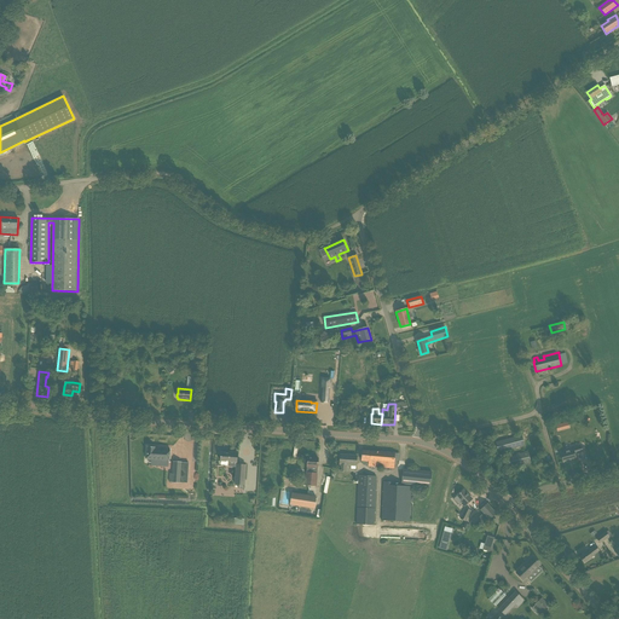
[(556,424),(557,432),(571,428),(568,421),(556,424)]
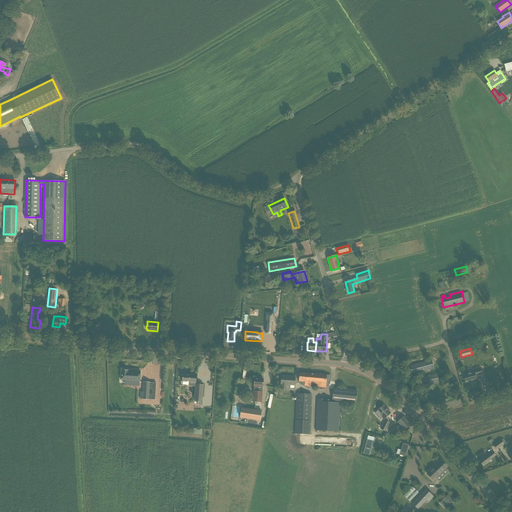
[(410,366),(412,374),(434,369),(432,360),(410,366)]
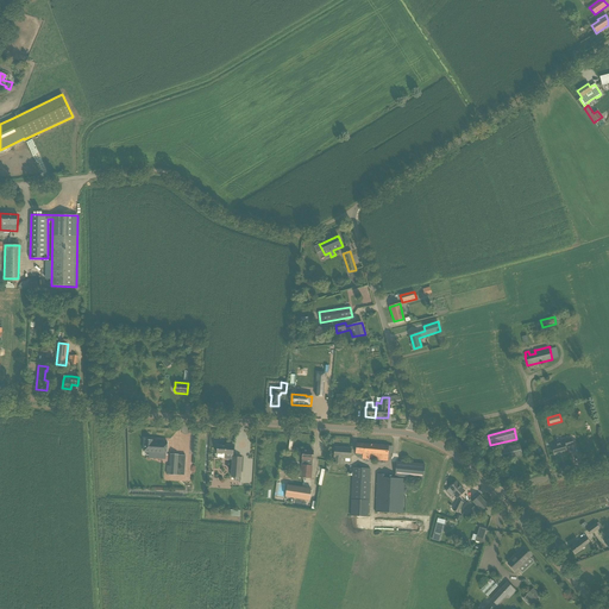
[(552,446),(554,456),(566,452),(565,447),(573,445),(571,439),(563,441),(564,443),(557,445),(552,446)]
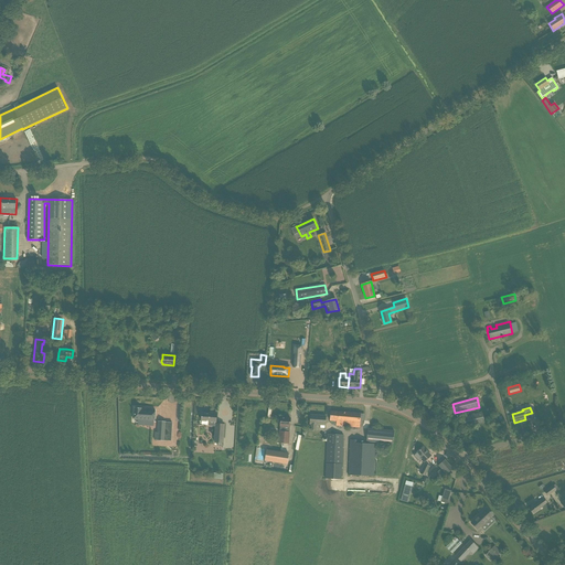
[(141,408),(135,408),(134,420),(155,422),(156,411),(141,409),(141,408)]
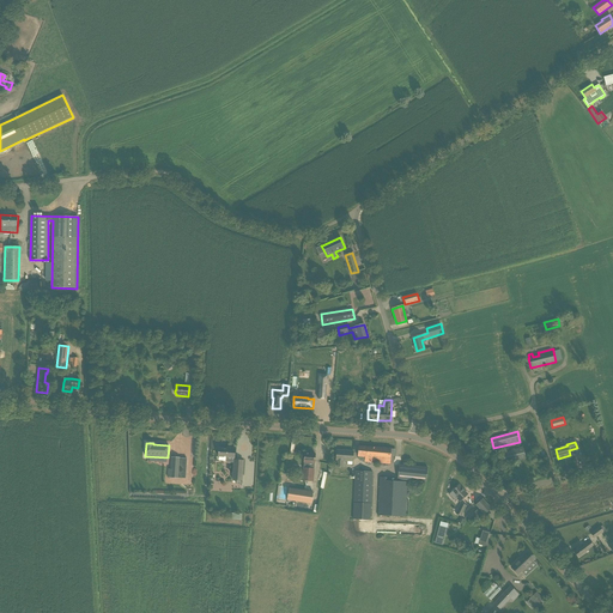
[(364,462),(390,465),(390,455),(392,449),(358,445),(358,451),(358,456),(365,457),(364,462)]
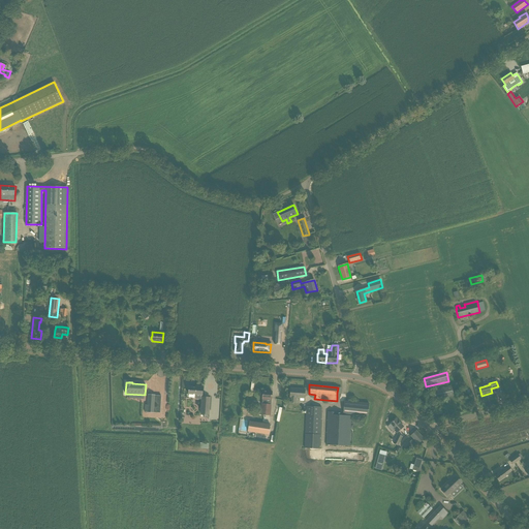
[(200,414),(208,414),(209,414),(211,398),(203,397),(203,387),(196,386),(196,387),(189,387),(188,394),(195,395),(195,399),(201,399),(200,414)]
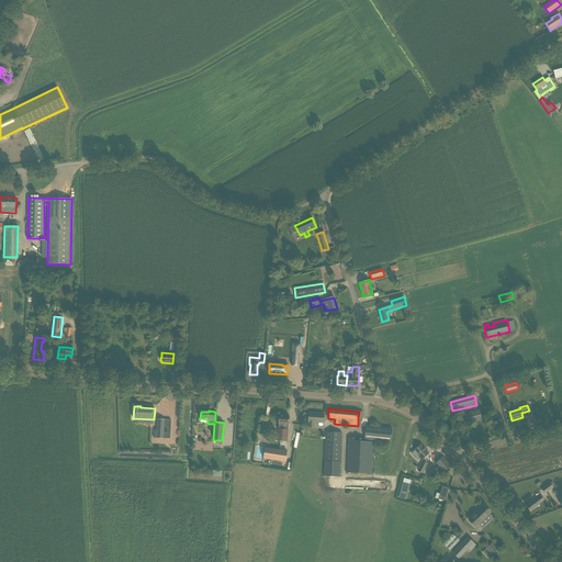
[(464,425),(482,420),(480,411),(461,415),(463,425),(464,425)]
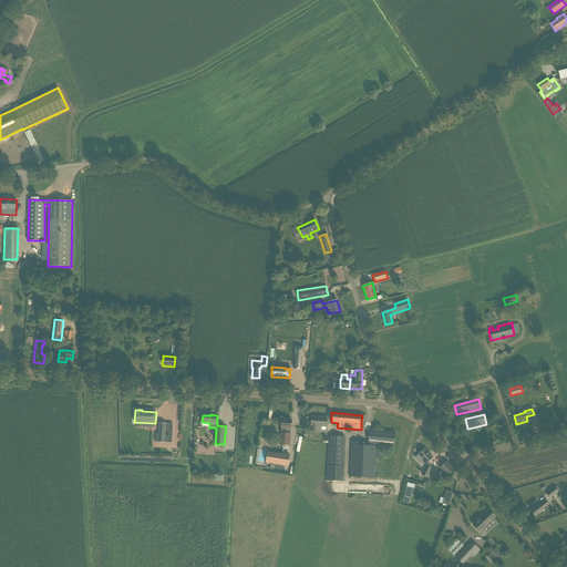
[(312,432),(317,432),(318,426),(326,426),(327,418),(312,416),(311,425),(312,425),(312,432)]
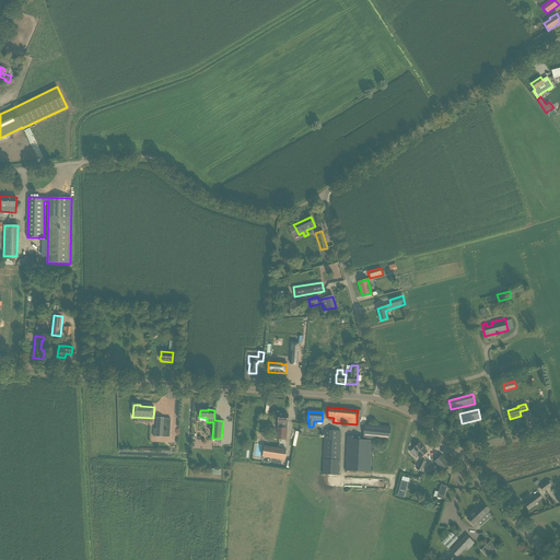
[(277,440),(286,440),(288,423),(288,420),(288,415),(278,415),(278,420),(278,428),(277,428),(277,440)]
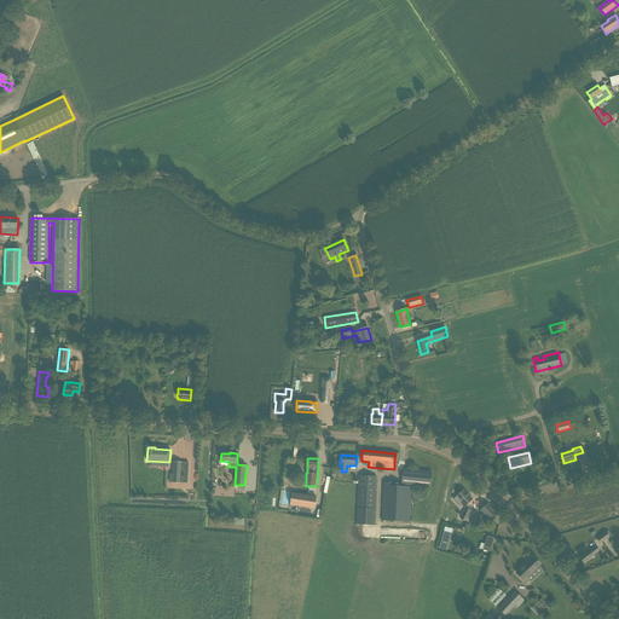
[(173,474),(171,474),(169,482),(180,484),(181,462),(173,462),(173,474)]
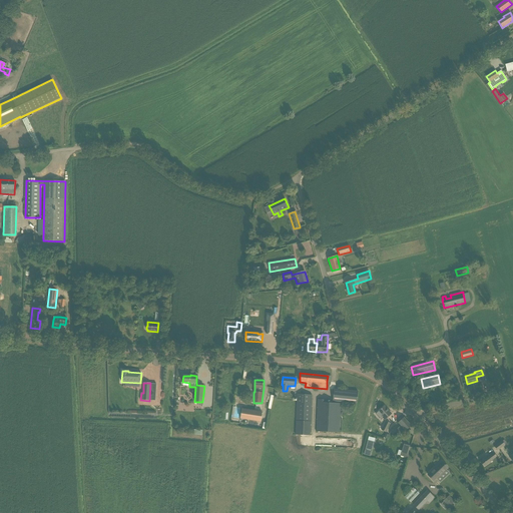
[(333,401),(357,404),(358,392),(334,389),(333,401)]
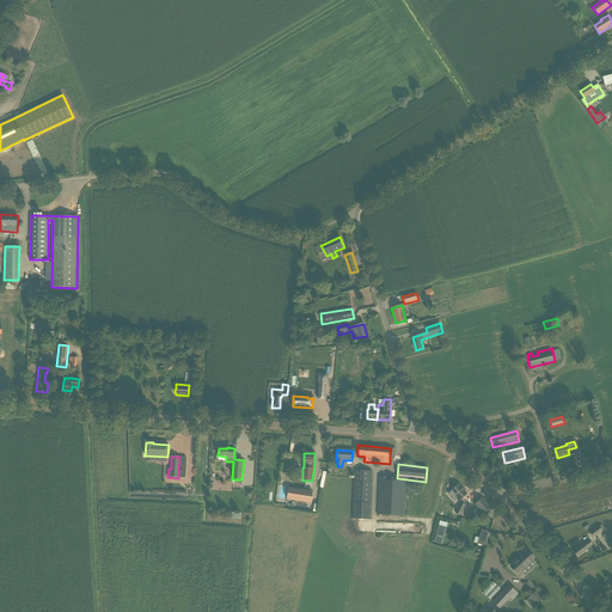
[(372,471),(354,471),(353,519),(371,519),(372,471)]
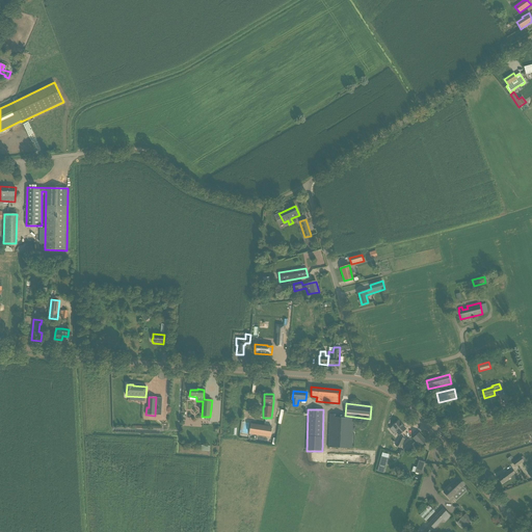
[(327,448),(351,449),(353,418),(340,418),(340,415),(329,415),(327,448)]
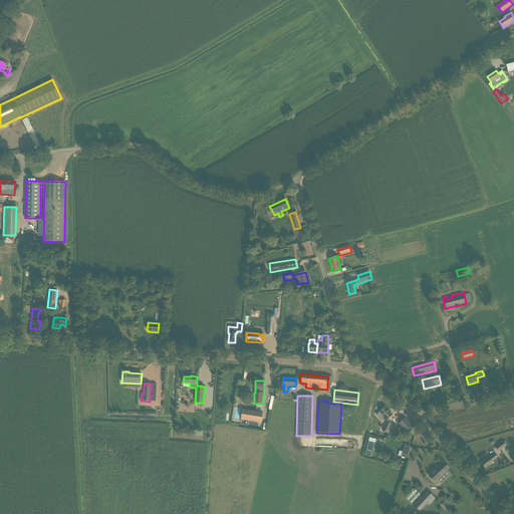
[(379,412),(375,415),(380,420),(382,418),(386,421),(387,420),(391,417),(393,415),(384,407),(379,412)]
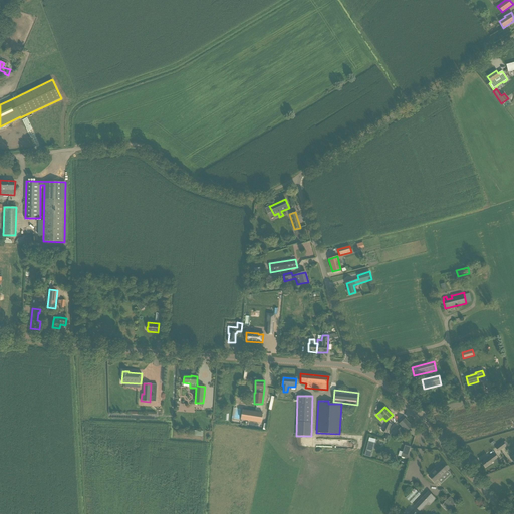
[(241,420),(261,423),(262,413),(243,410),(241,420)]
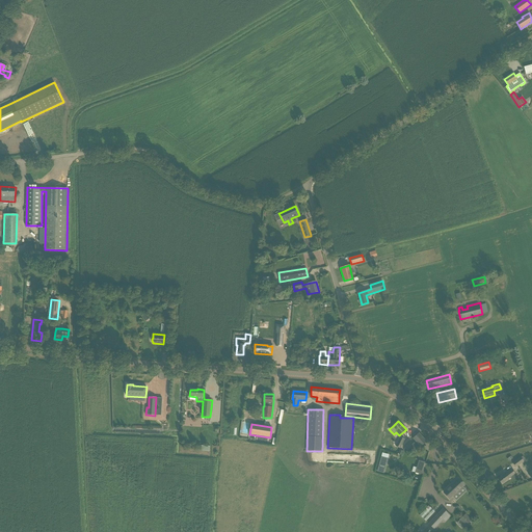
[(415,442),(411,445),(417,450),(420,447),(423,445),(426,442),(419,433),(415,436),(413,439),(415,442)]
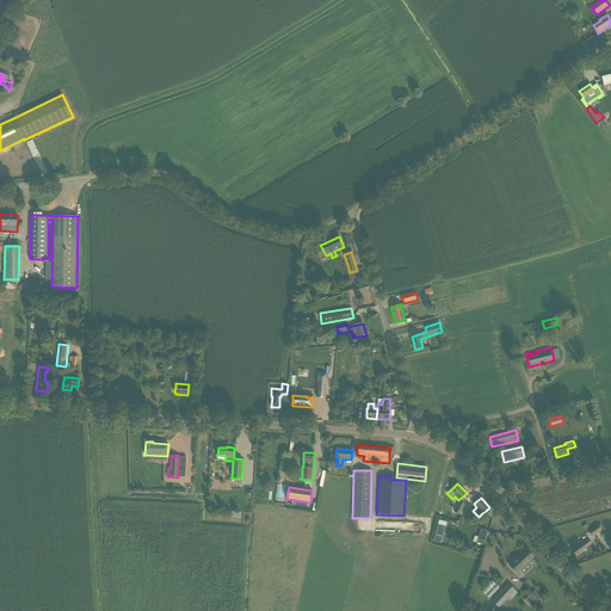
[(455,512),(460,514),(464,505),(460,501),(455,512)]
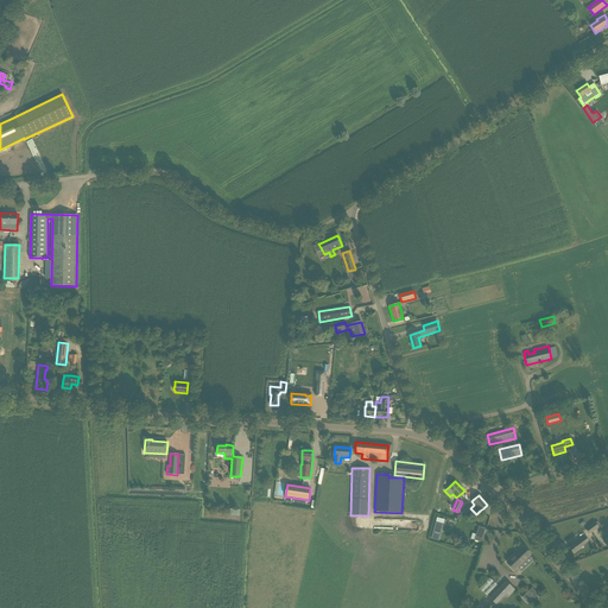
[(435,521),(431,539),(439,542),(443,524),(436,523),(435,521)]
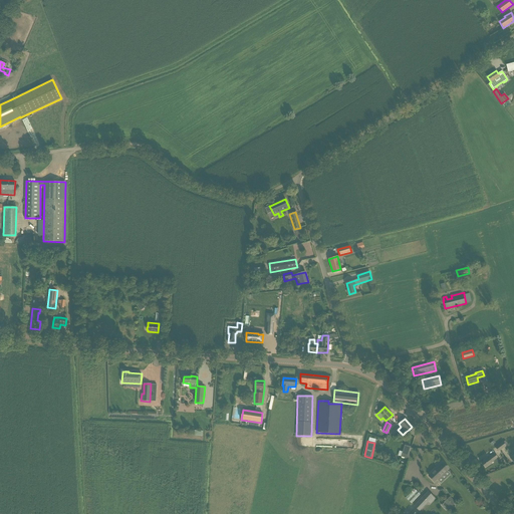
[(495,448),(498,451),(507,444),(505,441),(503,442),(495,448)]
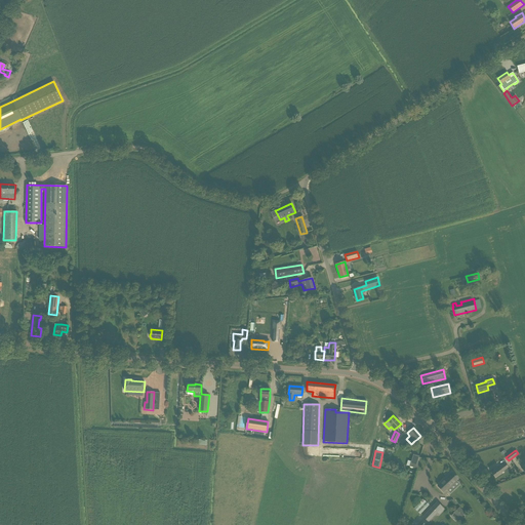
[(413,455),(409,468),(415,470),(419,457),(413,455)]
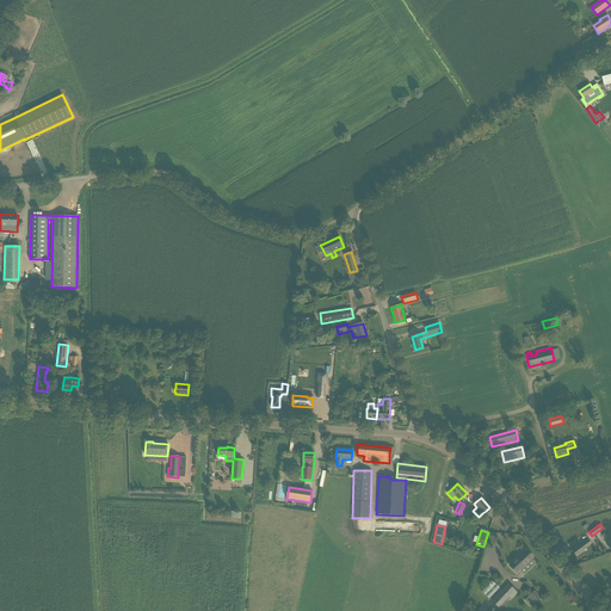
[(572,550),(576,556),(581,553),(584,550),(584,549),(592,543),(588,539),(580,545),(579,543),(574,547),(575,548),(572,550)]
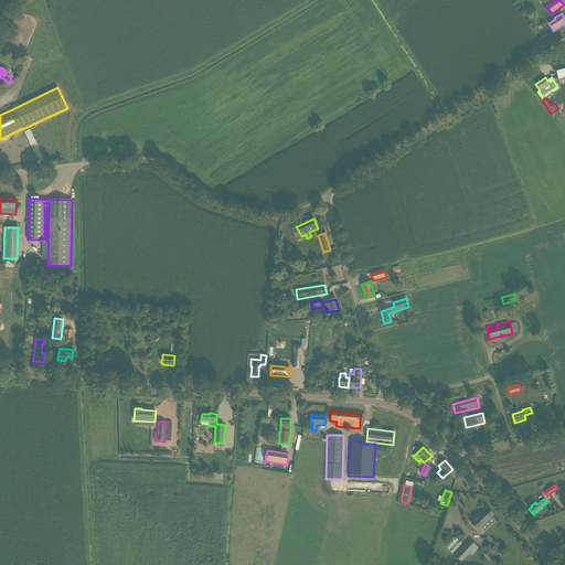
[(483,512),(471,523),(478,530),(484,523),(489,526),(494,521),(491,516),(493,514),(487,509),(483,512)]
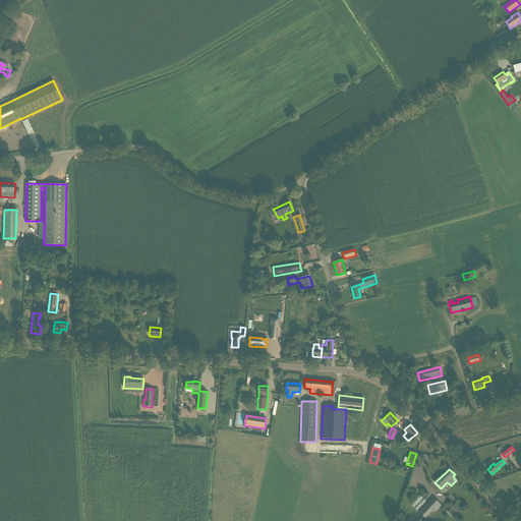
[(411,505),(417,510),(425,501),(419,496),(411,505)]
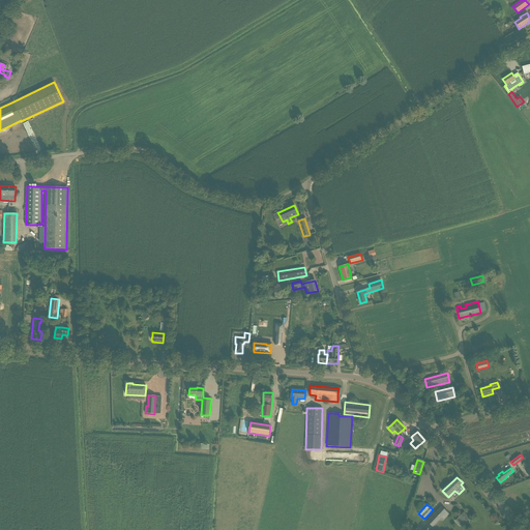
[(427,522),(432,527),(435,523),(440,519),(443,521),(449,514),(441,507),(427,522)]
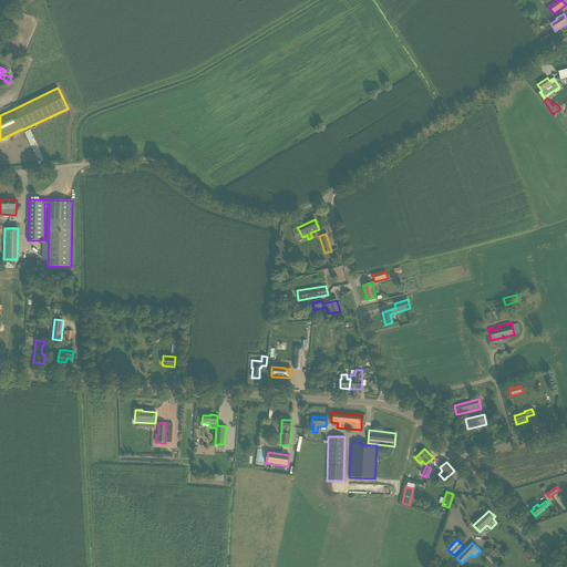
[(496,549),(487,557),(492,563),(501,555),(496,549)]
